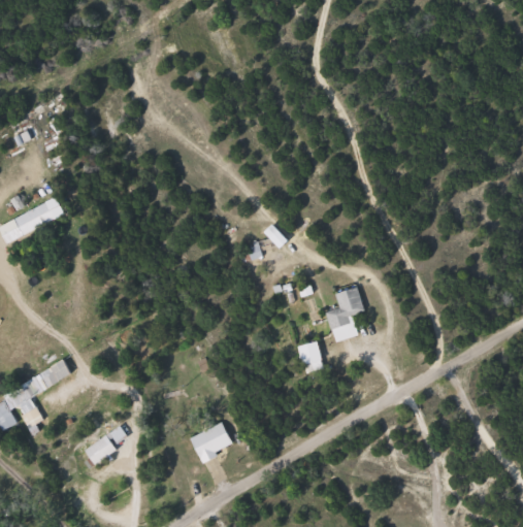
[(14,220),(47,202),(57,220),(23,237),(14,220)]
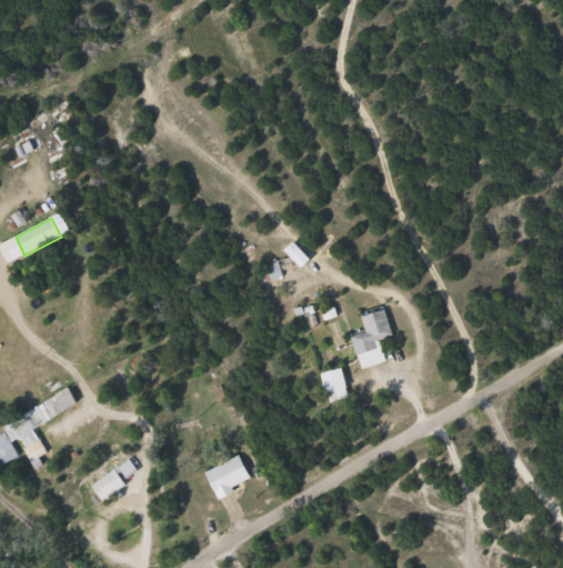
[(259,282),(255,269),(277,263),(280,277),(259,282)]
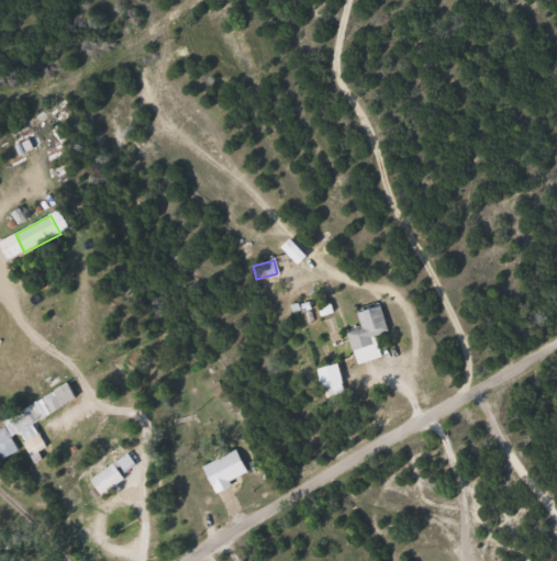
[(356,363),(347,332),(361,328),(357,312),(380,305),(387,331),(374,335),(380,357),(356,363)]
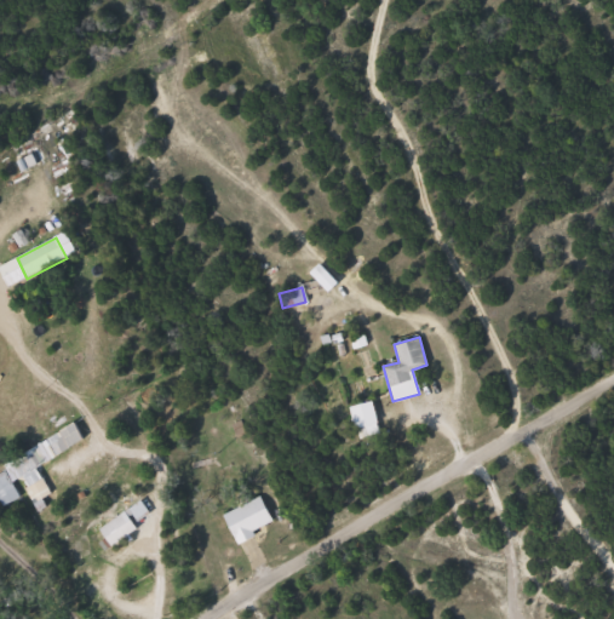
[(379,434),(357,437),(351,405),(373,401),(379,434)]
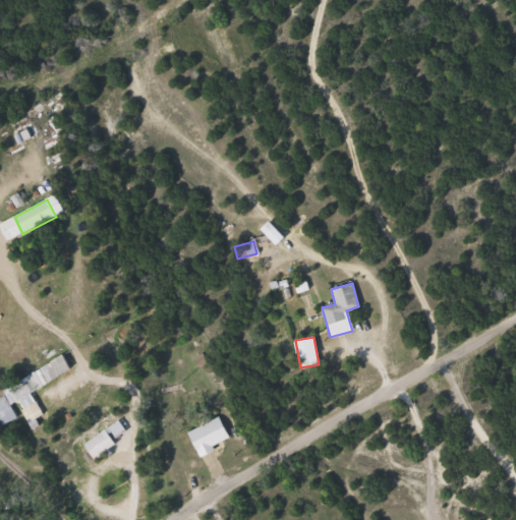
[(2,390),(63,356),(71,369),(29,393),(45,421),(33,427),(17,400),(10,404),(17,416),(4,424),(0,416),(0,397),(5,395),(2,390)]
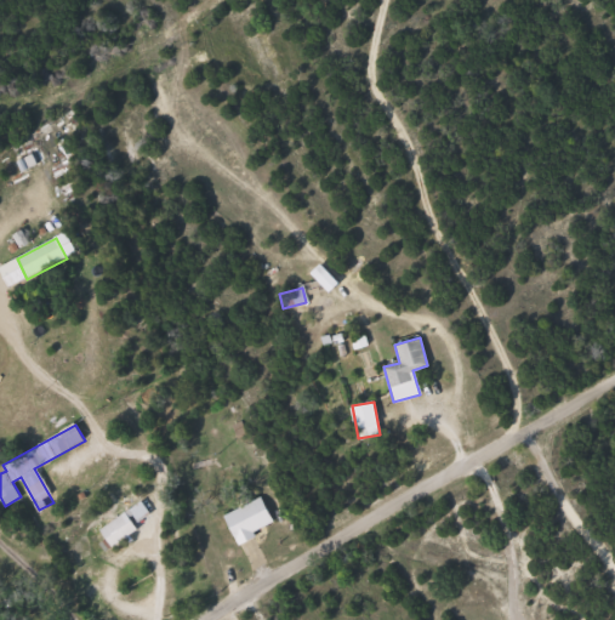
[(223,513),(260,498),(272,525),(235,541),(223,513)]
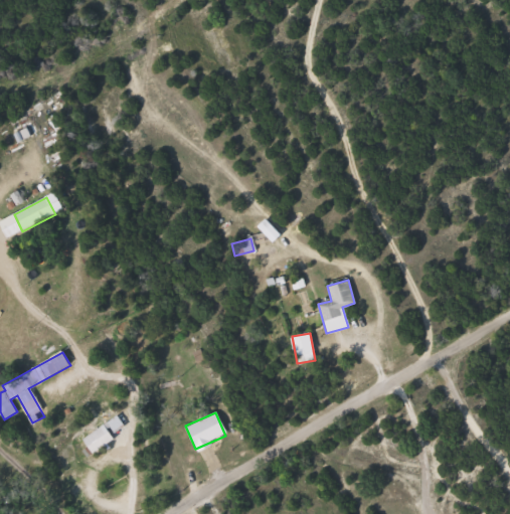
[(111,432),(115,438),(93,454),(81,440),(115,414),(122,424),(111,432)]
